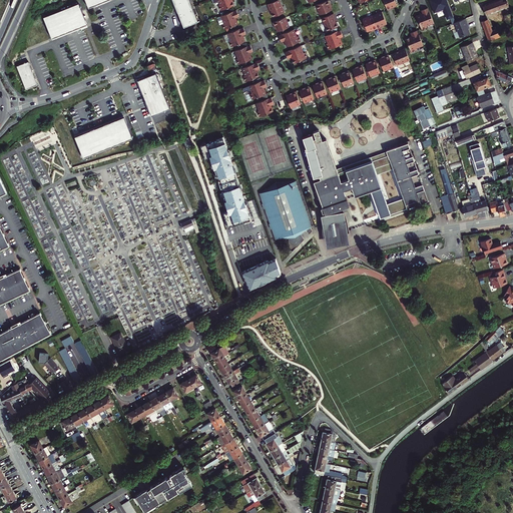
[(173,0),(179,13),(185,27),(187,26),(199,21),(190,0),(173,0)]
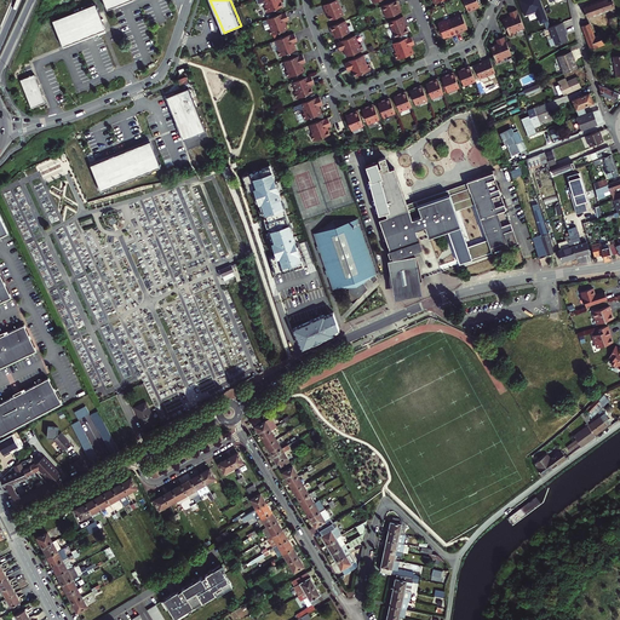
[(265,0),(268,5),(265,6),(268,12),(285,6),(281,0),(265,0)]
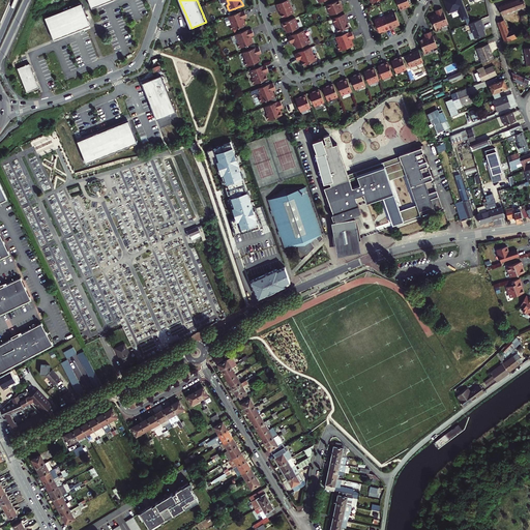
[(288,0),(286,0),(276,4),(278,11),(280,10),(283,17),(293,12),(288,0)]
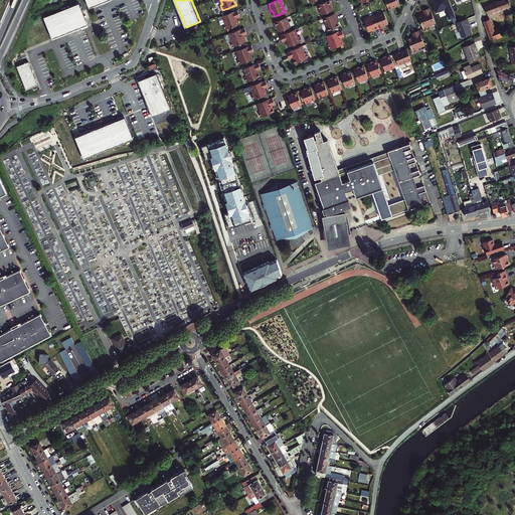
[(330,0),(329,0),(318,5),(322,14),(333,10),(331,4),(332,3),(330,0)]
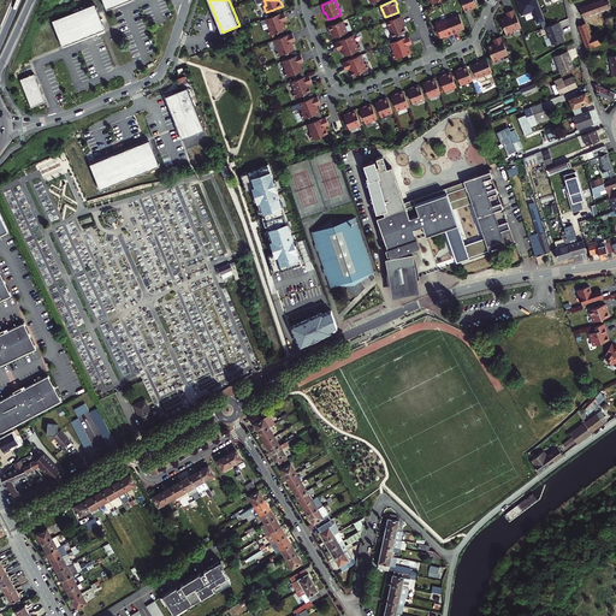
[(460,0),(466,12),(469,10),(469,9),(475,6),(473,0),(460,0)]
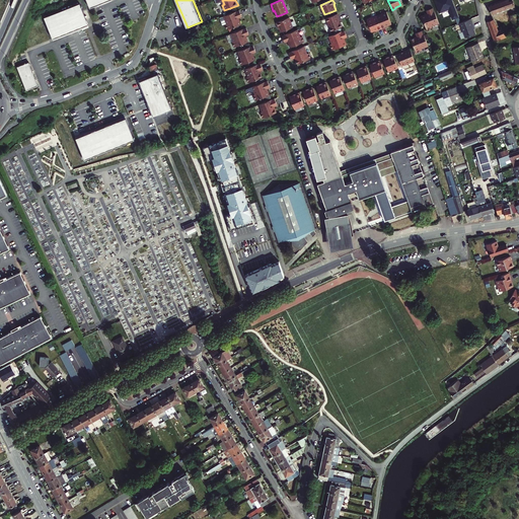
[(433,0),(439,13),(447,9),(451,19),(458,17),(451,0),(433,0)]
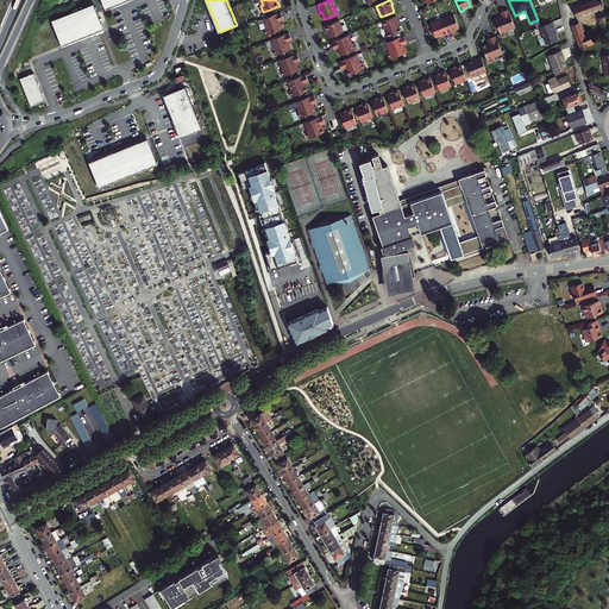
[(573,5),(572,6),(576,17),(597,10),(603,7),(600,0),(586,0),(583,1),(581,2),(573,5)]
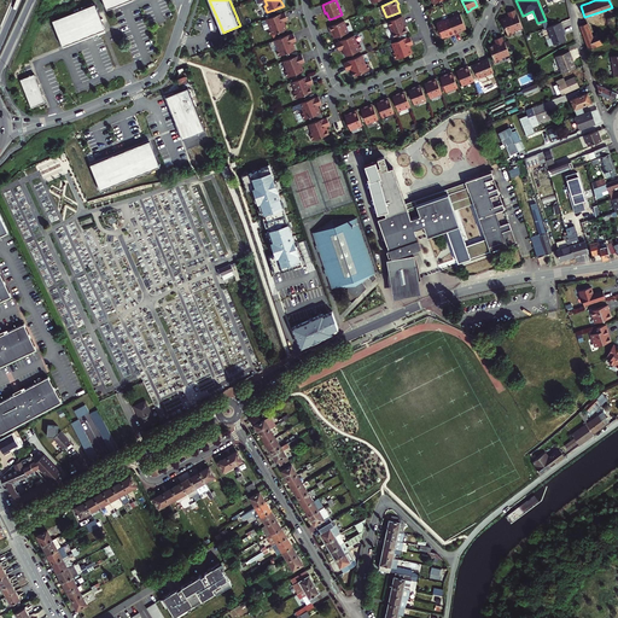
[(104,29),(104,27),(93,1),(51,18),(62,46),(104,29)]
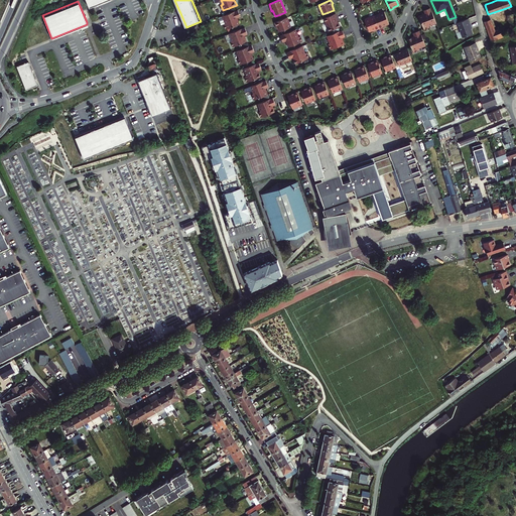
[(436,23),(431,10),(430,7),(423,10),(424,13),(424,14),(419,16),(424,30),(429,28),(428,26),(436,23)]
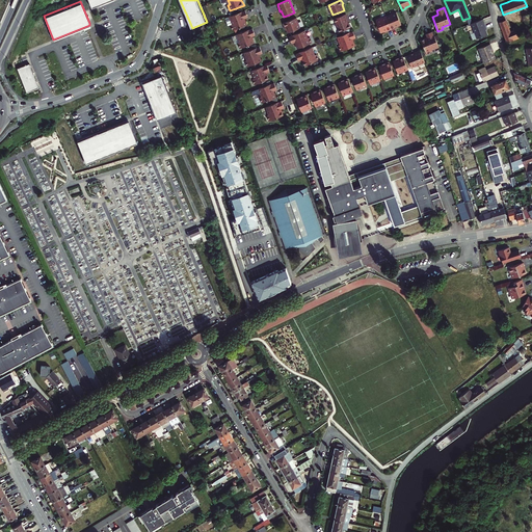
[(242,11),(230,17),(233,24),(231,25),(233,30),(246,25),(244,19),(247,17),(245,10),(242,11)]
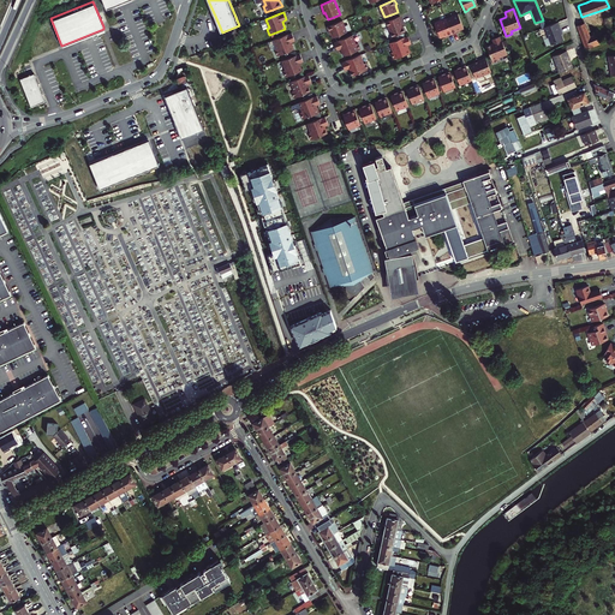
[(614,27),(614,22),(610,13),(603,16),(607,25),(608,30),(613,29),(614,27)]
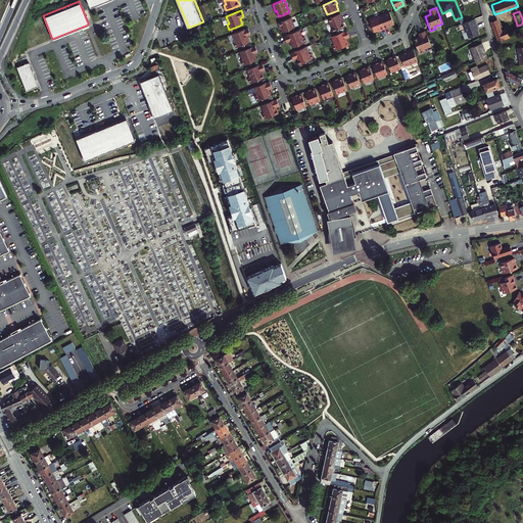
[(384,28),(384,29),(388,28),(388,27),(393,24),(388,12),(380,16),(384,28)]
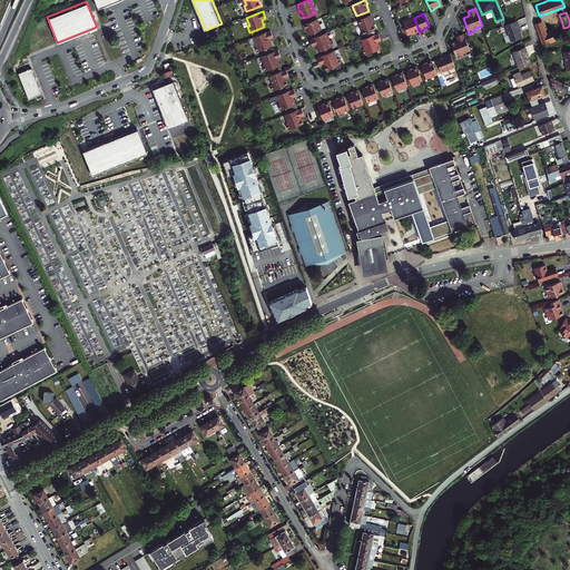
[(371,15),(357,20),(364,33),(375,29),(372,22),(373,22),(371,15)]
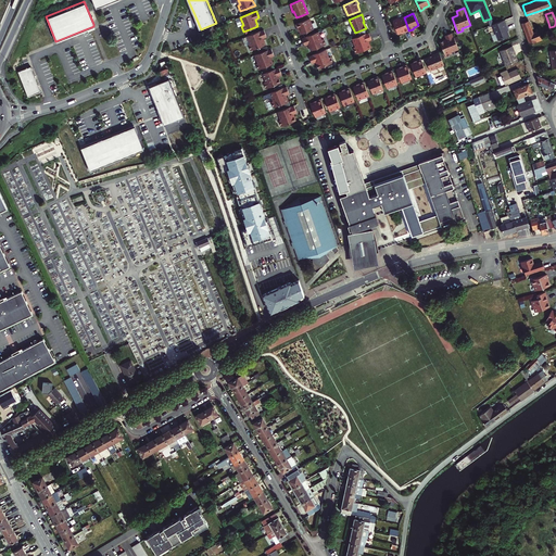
[(405,33),(408,30),(408,29),(404,17),(394,21),(399,34),(404,30),(405,33)]
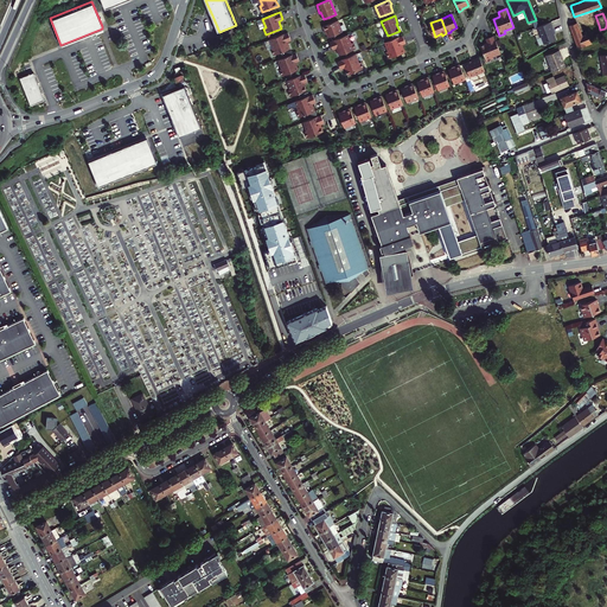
[(337,20),(323,26),(324,31),(326,30),(328,38),(342,32),(337,20)]
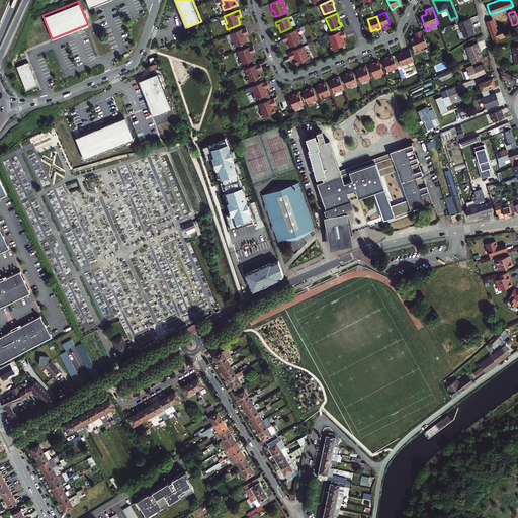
[(469,18),(458,22),(464,37),(475,33),(472,28),(473,27),(471,28),(470,25),(472,24),(469,18)]
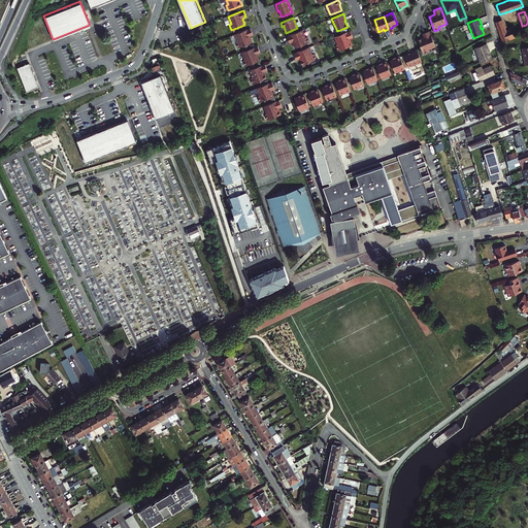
[(501,20),(495,22),(502,42),(508,39),(508,40),(515,37),(512,29),(505,32),(501,20)]
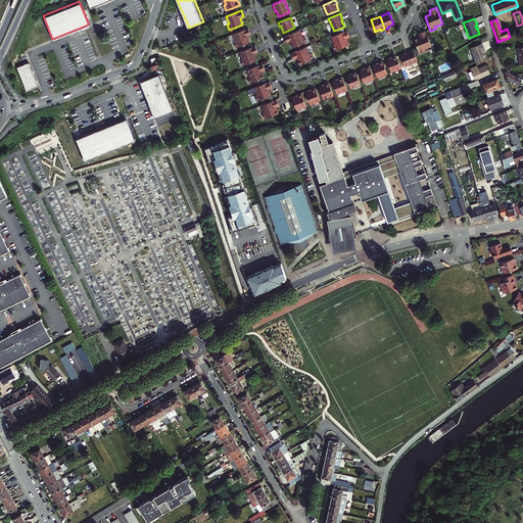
[(245,29),(233,34),(236,42),(234,43),(236,48),(249,42),(247,36),(250,35),(248,28),(245,30),(245,29)]
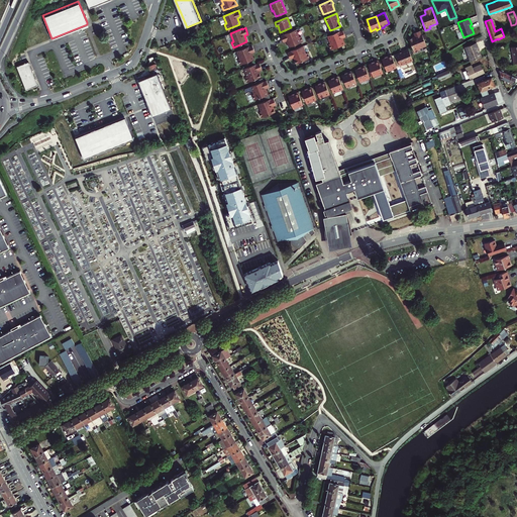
[(297,29),(284,34),(281,35),(284,42),(287,41),(287,40),(290,46),(304,41),(302,36),(300,36),(297,29)]
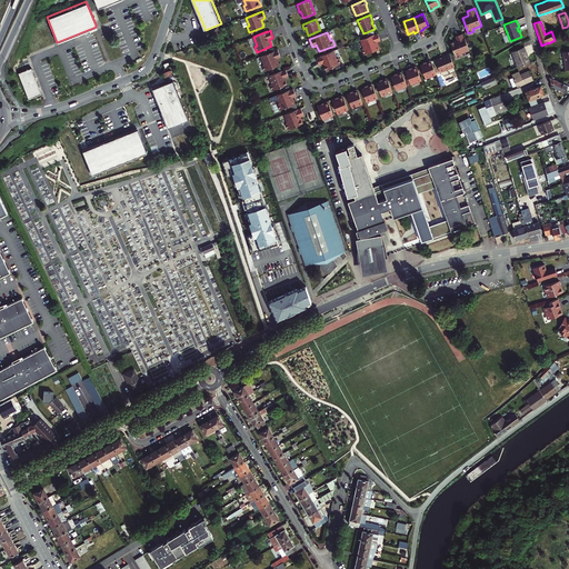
[(373,35),(360,39),(365,48),(361,49),(363,55),(379,49),(377,42),(380,40),(377,33),(375,35),(373,35)]
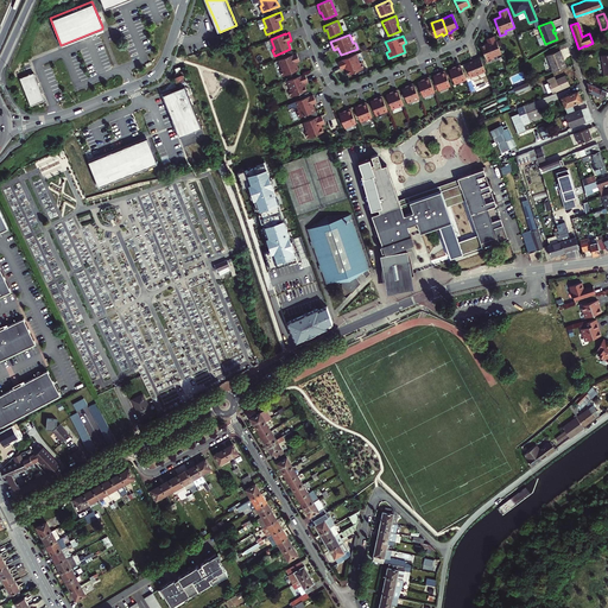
[(501,55),(495,39),(494,36),(486,39),(487,43),(488,44),(481,46),(487,63),(493,61),(492,58),(501,55)]
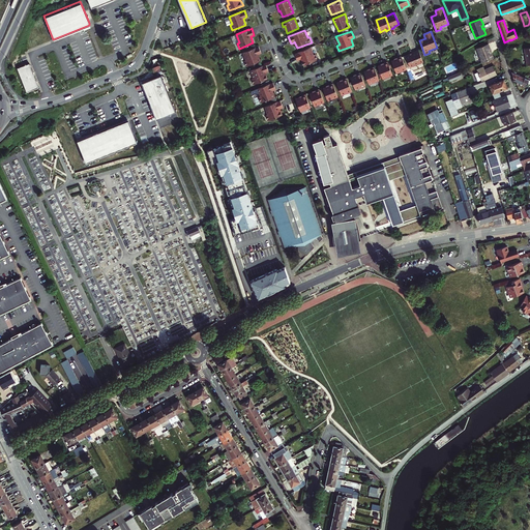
[(480,60),(481,62),(493,58),(490,51),(490,50),(488,43),(475,49),(480,60)]
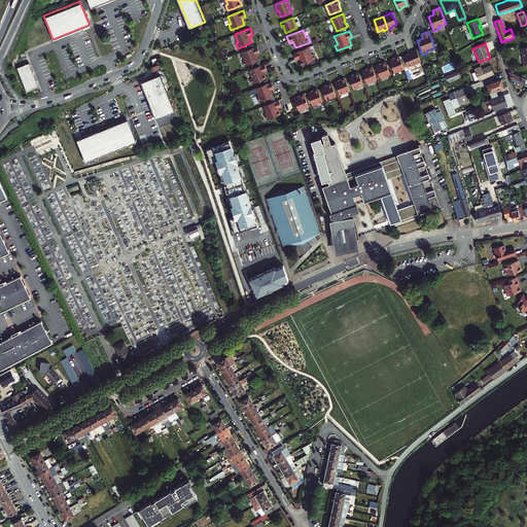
[(254,47),(242,53),(245,60),(243,61),(245,66),(258,61),(256,55),(259,53),(257,46),(254,47)]
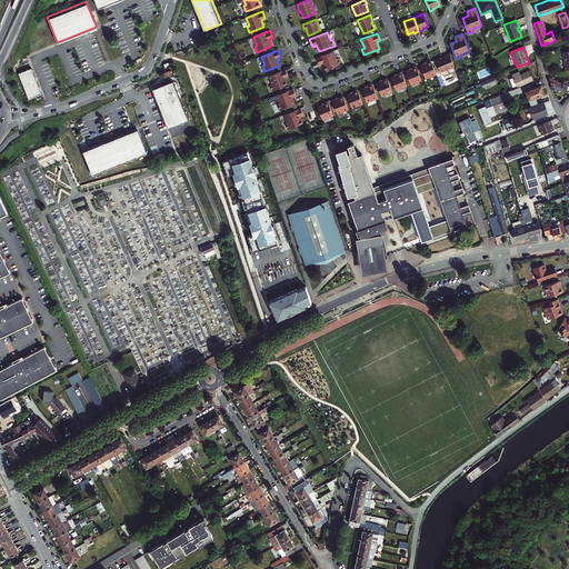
[(333,50),(319,56),(319,57),(317,58),(319,65),(322,63),(323,63),(326,70),(342,63),(339,58),(337,59),(333,50)]
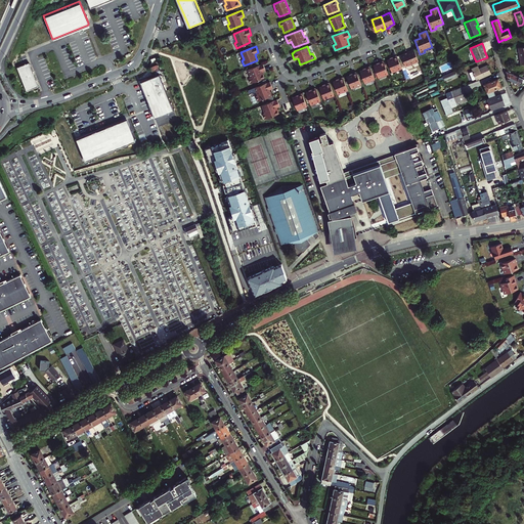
[(419,60),(413,49),(407,51),(407,52),(401,55),(405,66),(419,60)]
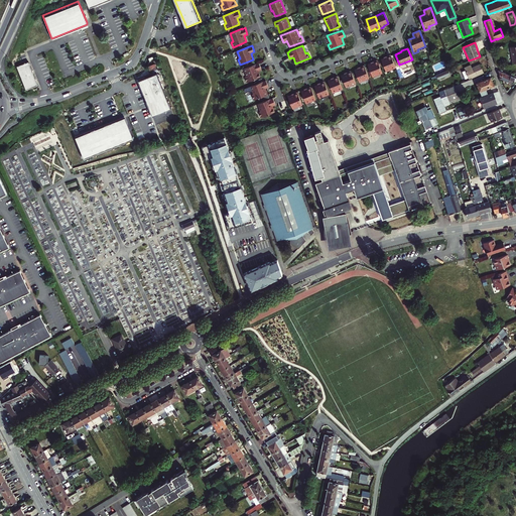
[(390,54),(387,56),(387,57),(381,59),(386,71),(395,67),(390,54)]
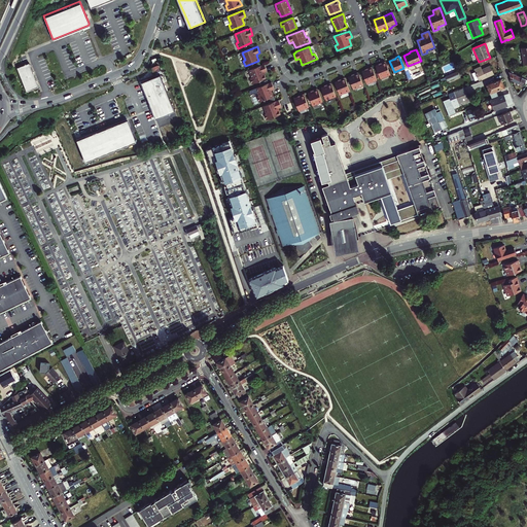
[(385,61),(381,63),(382,64),(376,66),(380,78),(390,74),(385,61)]
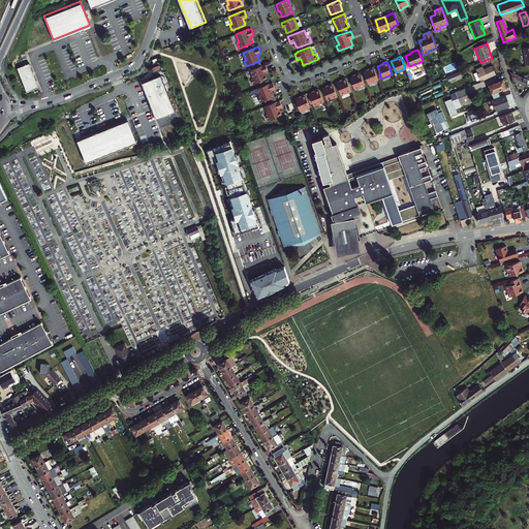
[(17,67),(26,91),(38,86),(28,62),(17,67)]
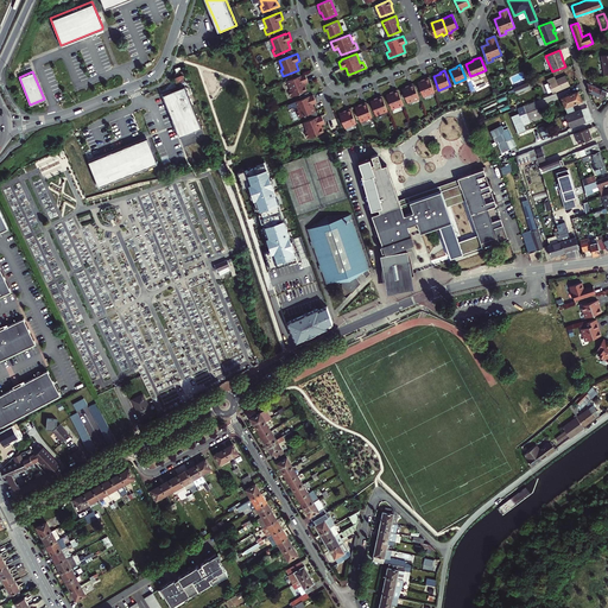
[(302,75),(287,81),(291,90),(287,92),(291,97),(306,90),(304,83),(308,82),(305,74),(302,75)]
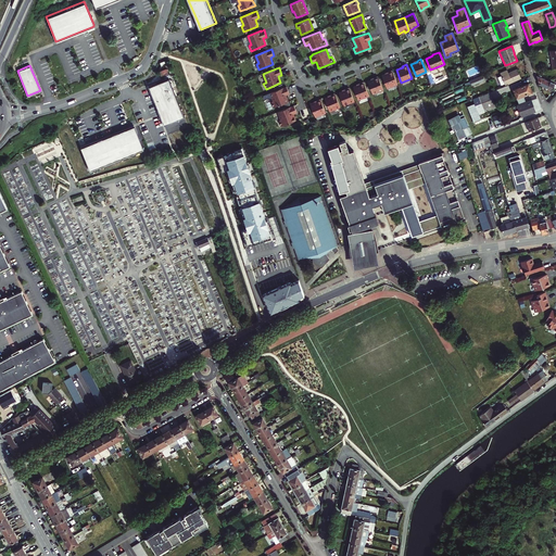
[(392,70),(388,72),(389,73),(382,76),(387,88),(397,84),(392,70)]
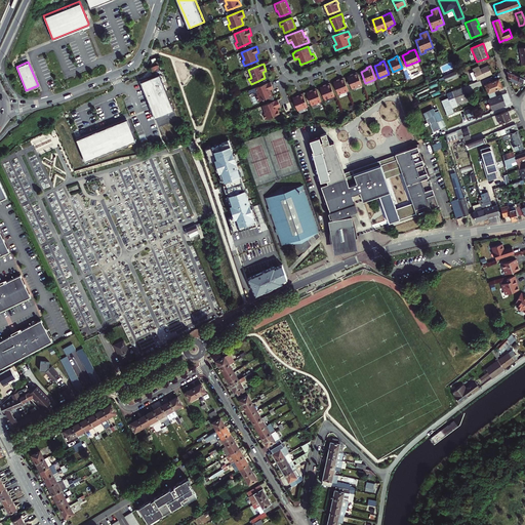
[(473,70),(478,81),(492,76),(488,66),(481,70),(480,67),(473,70)]
